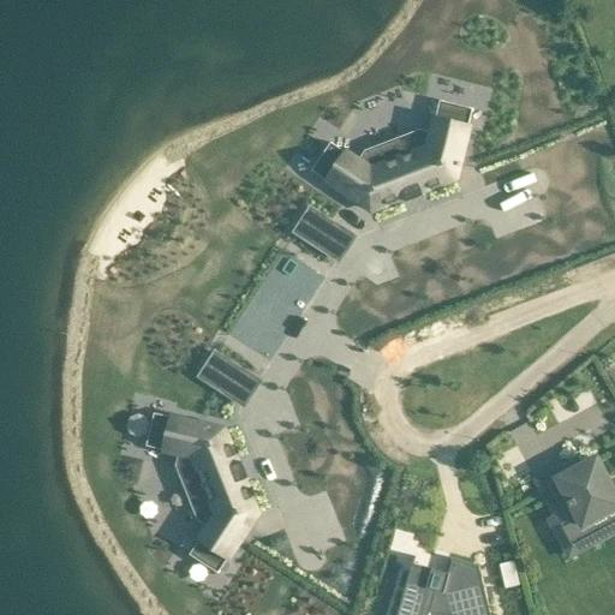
[(433,132),(421,130),(365,150),(358,161),(332,143),(312,171),(372,210),(406,197),(407,202),(424,196),(422,191),(455,178),(473,109),(441,101),(433,132)]
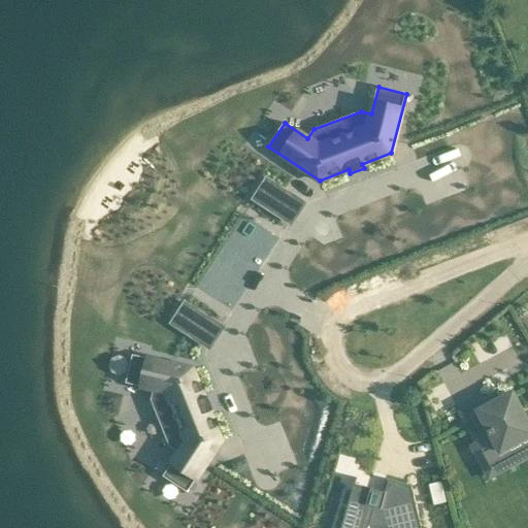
[(252,200),(277,217),(293,193),(267,176),(252,200)]
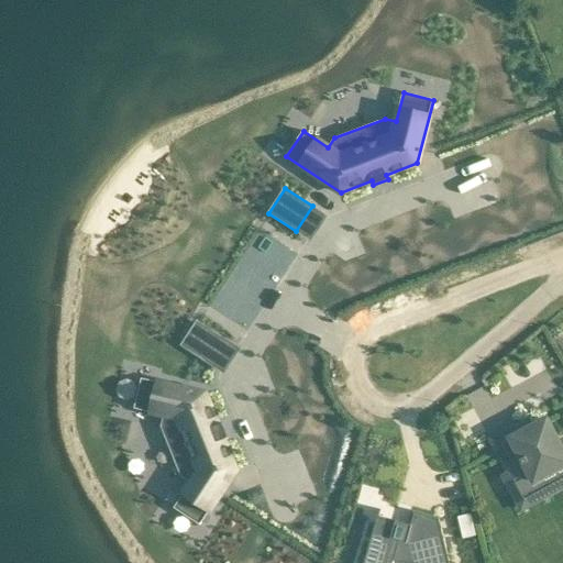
[(446,229),(456,252),(467,246),(457,224),(446,229)]
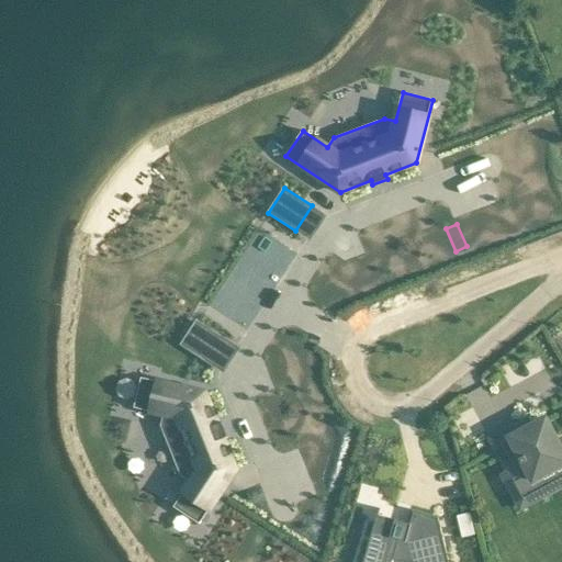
[(208,363),(224,338),(197,319),(180,345),(208,363)]
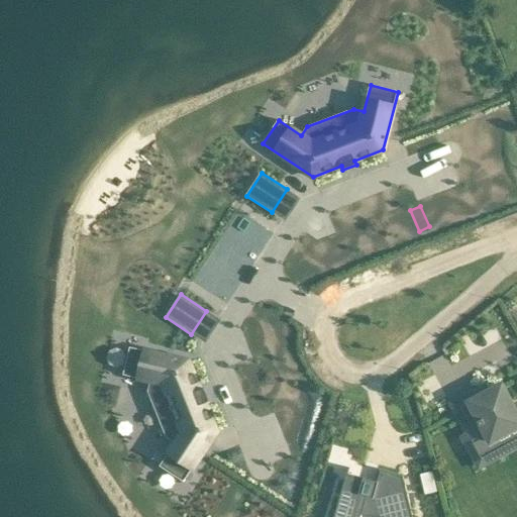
[(200,389),(189,362),(130,347),(124,375),(150,382),(148,392),(167,437),(176,443),(161,467),(184,482),(217,431),(206,403),(209,402),(204,388),(200,389)]
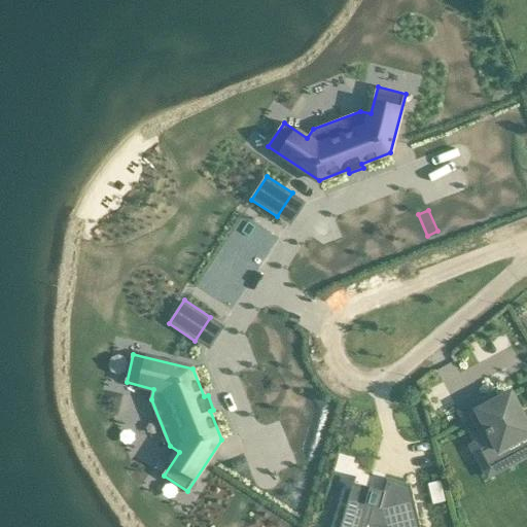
[(526,413),(524,415),(512,392),(479,411),(480,414),(466,421),(479,444),(472,447),(488,476),(511,464),(502,450),(526,436),(526,413)]
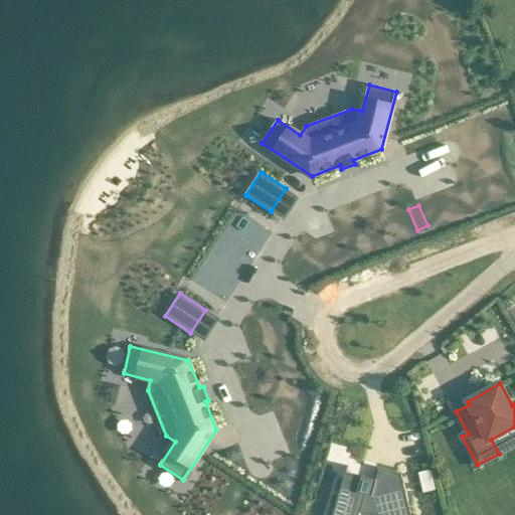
[(355,514),(357,509),(358,507),(380,514),(379,514),(411,514),(401,474),(378,467),(374,480),(362,477),(361,479),(348,476),(347,480),(344,479),(333,514),(355,514)]
